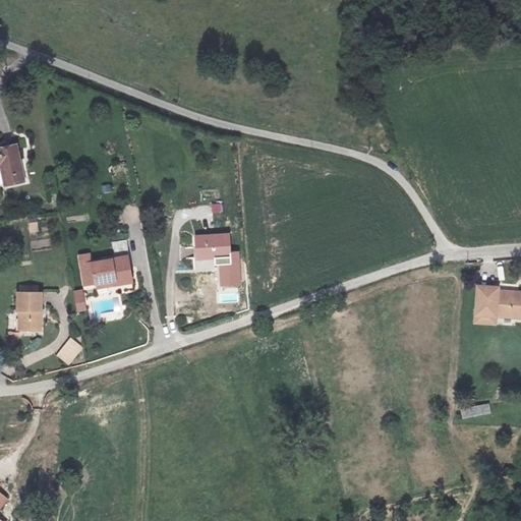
[(13,161),(0,163),(0,203),(20,199),(13,161)]
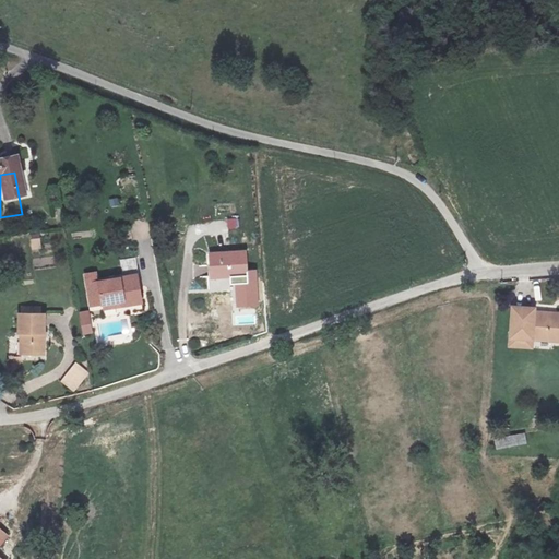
[(228,229),(238,228),(236,218),(227,219),(228,229)]
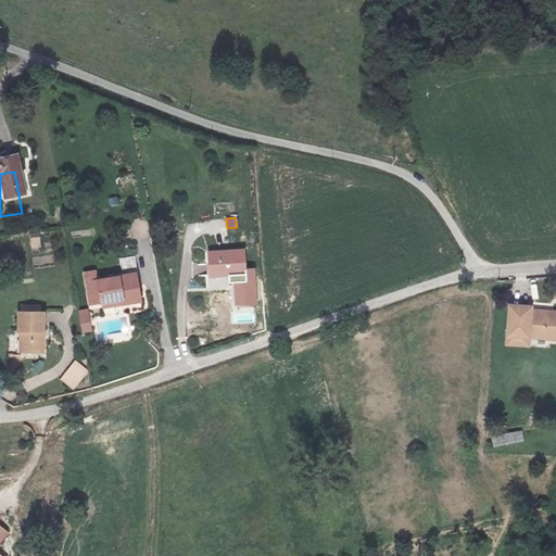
[(41,248),(40,232),(30,234),(32,248),(41,248)]
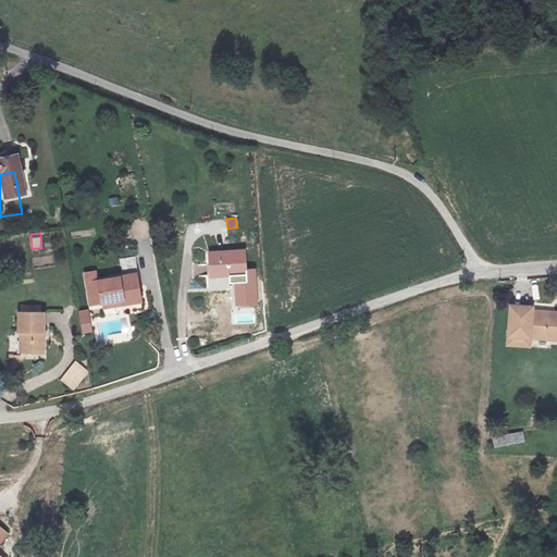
[(244,254),(207,257),(209,282),(245,280),(244,254)]
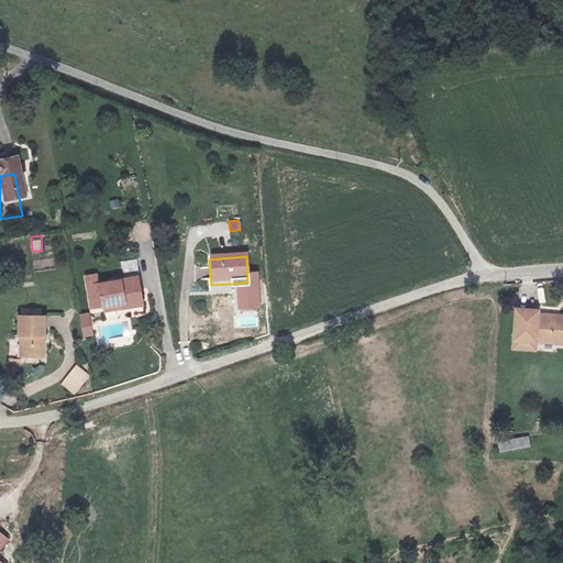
[(140,279),(89,288),(95,312),(127,307),(128,311),(139,310),(138,305),(145,302),(140,279)]
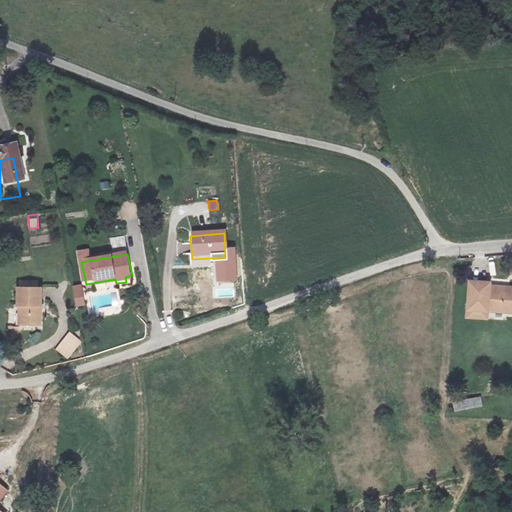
[(488,282),(468,280),(464,314),(484,316),(485,310),(511,312),(511,289),(487,286),(488,282)]
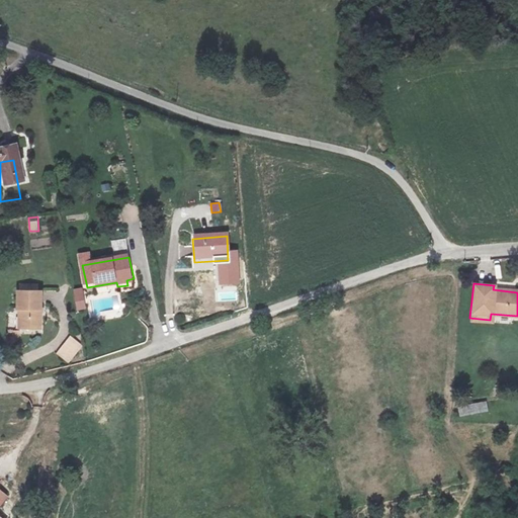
[(84,287),(74,288),(77,310),(86,309),(84,287)]
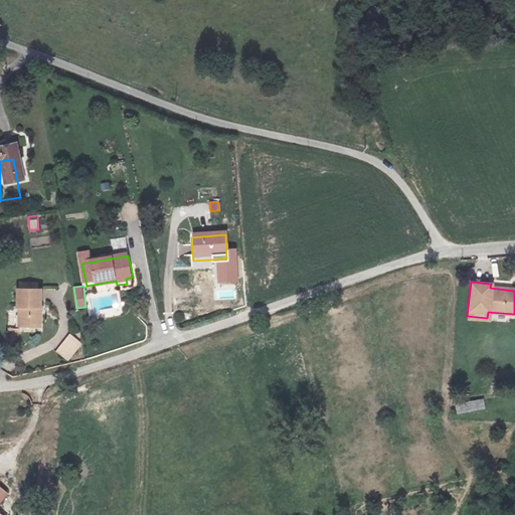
[(39,305),(16,309),(19,326),(23,325),(27,344),(45,340),(39,305)]
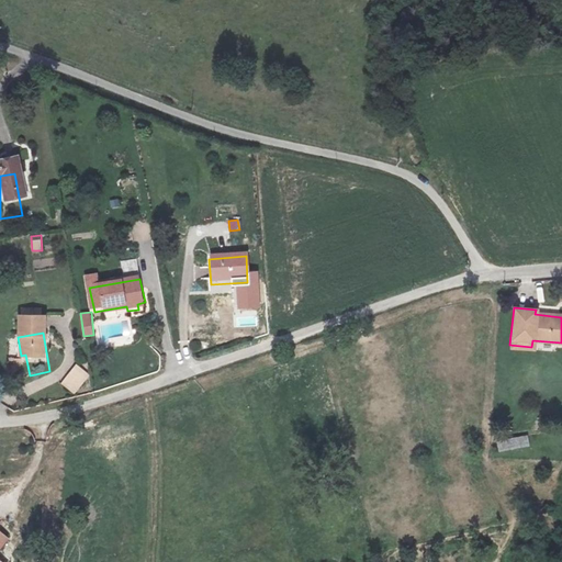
[(78,363),(62,382),(75,394),(91,374),(78,363)]
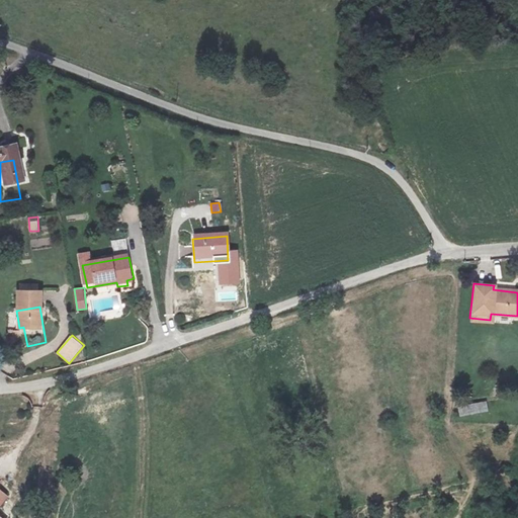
[(460,416),(490,411),(488,401),(458,406),(460,416)]
